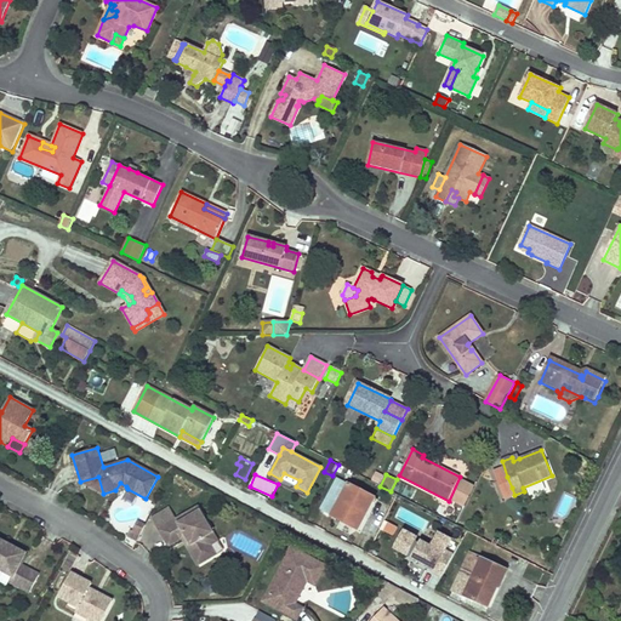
[(103,494),(98,477),(80,482),(103,494)]
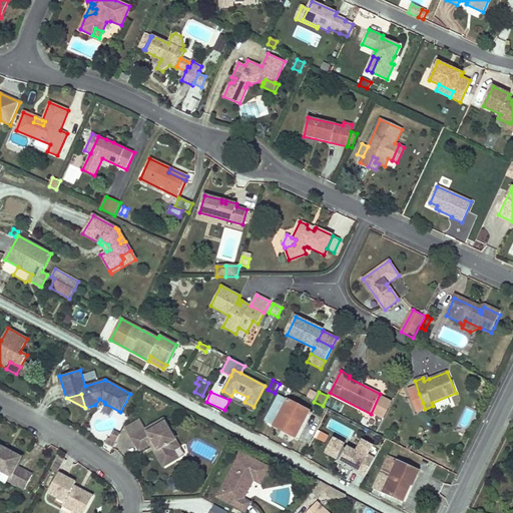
[(423,403),(419,394),(414,396),(417,405),(423,403)]
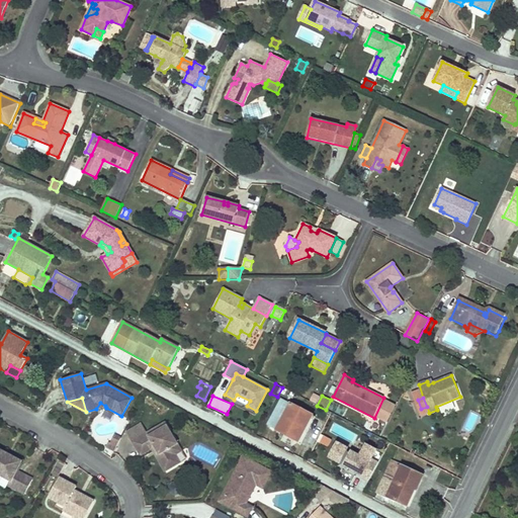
[(304,432),(313,416),(280,399),(267,425),(298,442),(304,432)]
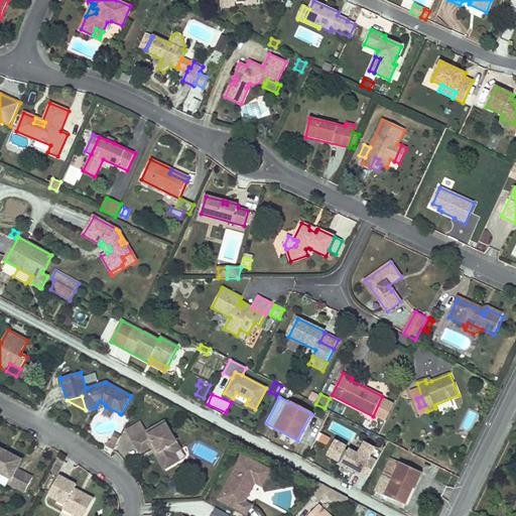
[(305,432),(313,415),(311,414),(302,430),(305,432)]
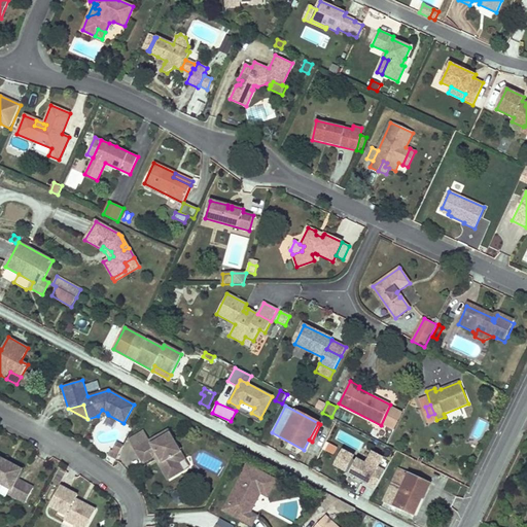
[(184,459),(168,431),(150,442),(135,450),(143,463),(154,456),(159,454),(172,478),(182,470),(178,462),(184,459)]
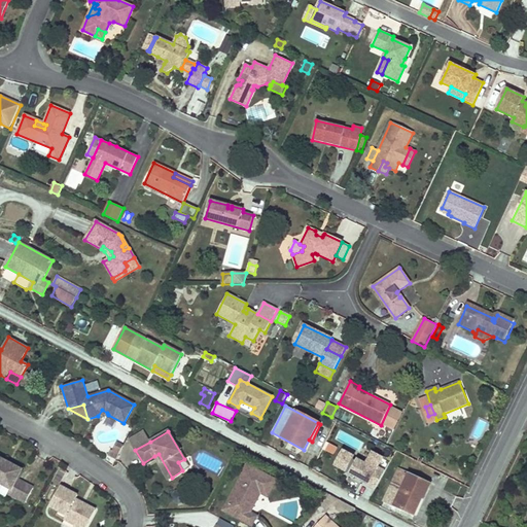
[(150,442),(144,432),(130,441),(135,450),(150,442)]
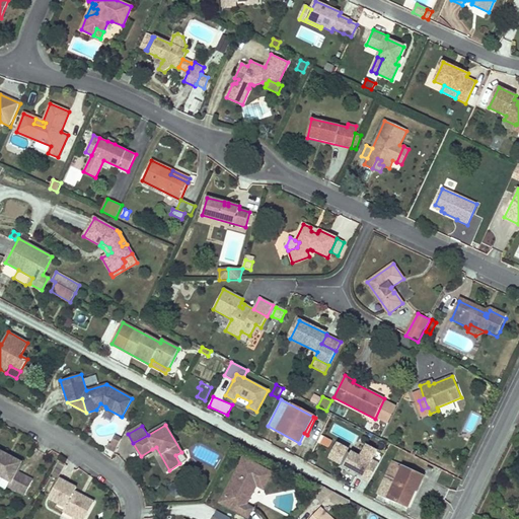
[(118,444),(121,439),(116,436),(113,441),(118,444)]
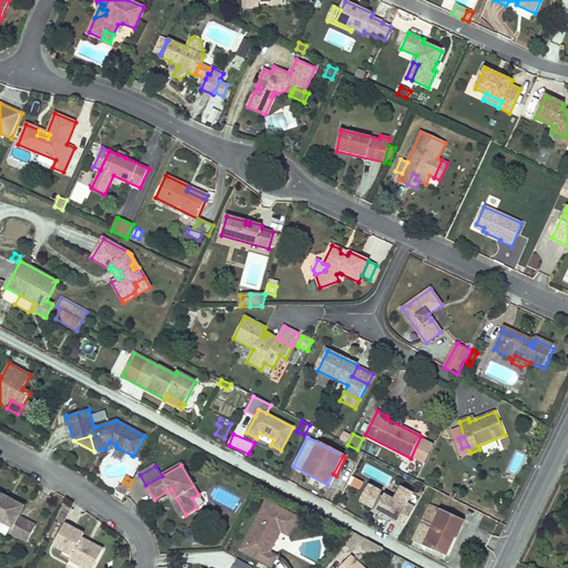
[(359,489),(364,483),(355,479),(352,486),(359,489)]
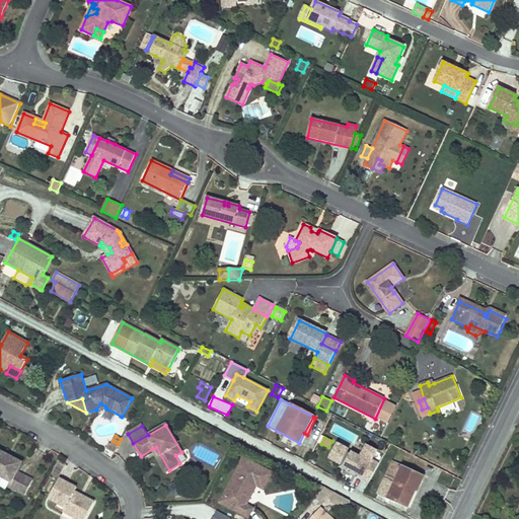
[(115,451),(118,444),(113,441),(112,444),(110,446),(108,445),(106,447),(115,451)]
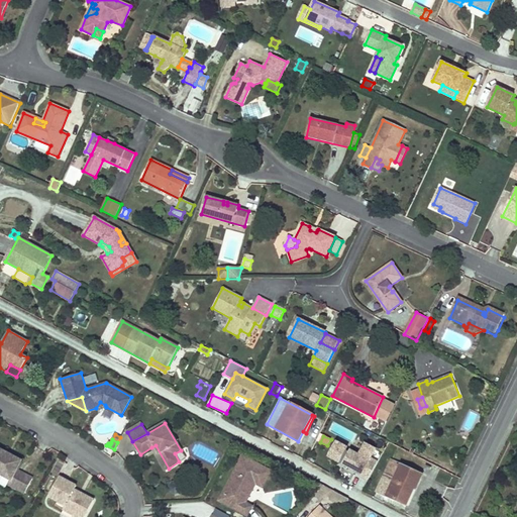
[(337,442),(329,456),(362,475),(360,477),(369,480),(378,461),(371,457),(372,456),(375,451),(376,449),(364,442),(357,453),(351,450),(348,455),(344,454),(348,448),(337,442)]
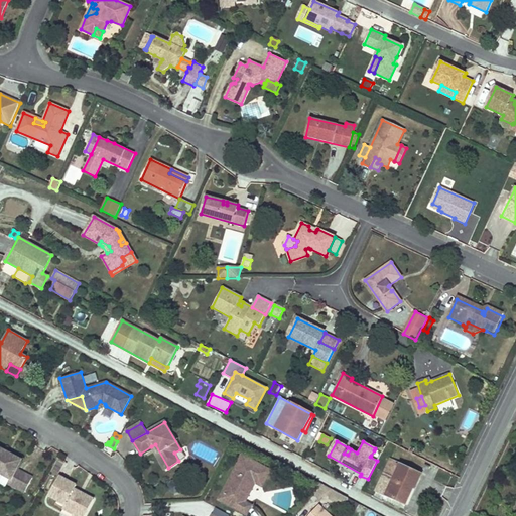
[(168,468),(155,444),(151,446),(164,470),(168,468)]
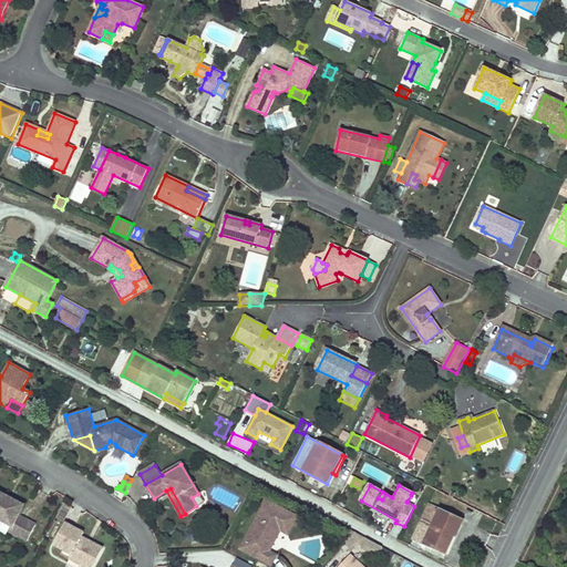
[(18,516),(24,506),(0,493),(0,521),(12,527),(9,532),(27,542),(35,525),(18,516)]
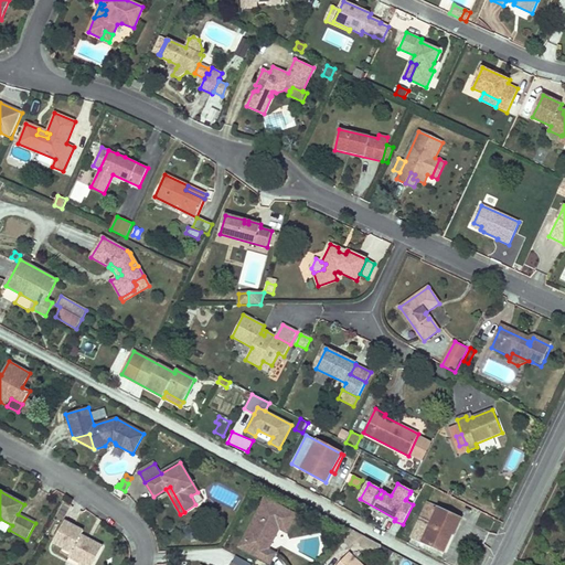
[(414,503),(417,497),(409,493),(406,499),(414,503)]
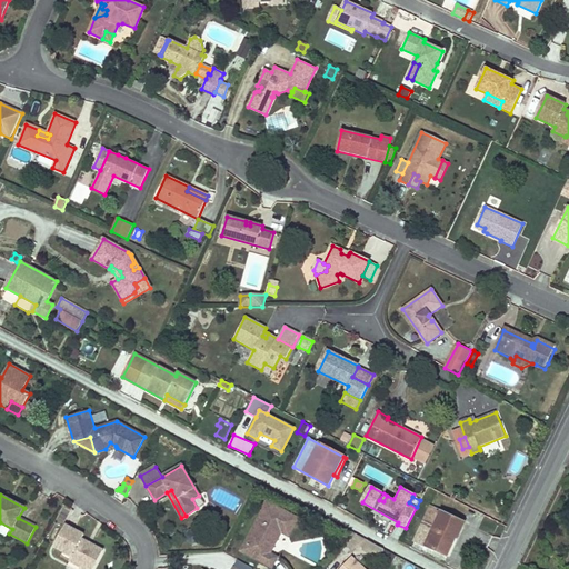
[(292,529),(299,519),(268,502),(263,509),(260,516),(261,521),(250,543),(245,545),(241,551),(266,565),(271,553),(270,553),(265,550),(268,545),(270,543),(273,538),(272,536),(276,529),(282,532),(282,533),(287,526),(292,529)]
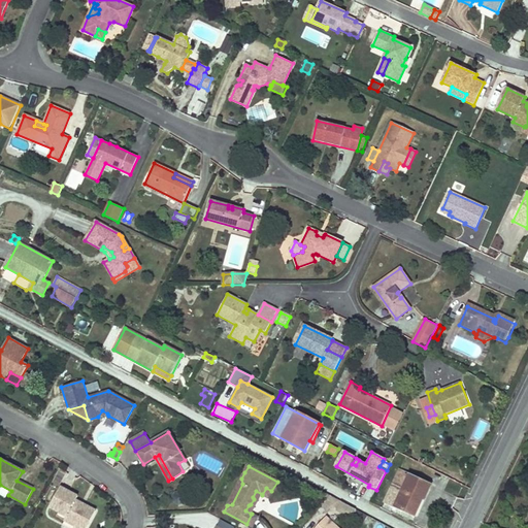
[(425,499),(431,485),(399,470),(385,502),(415,516),(420,505),(419,504),(422,498),(423,498),(425,499)]
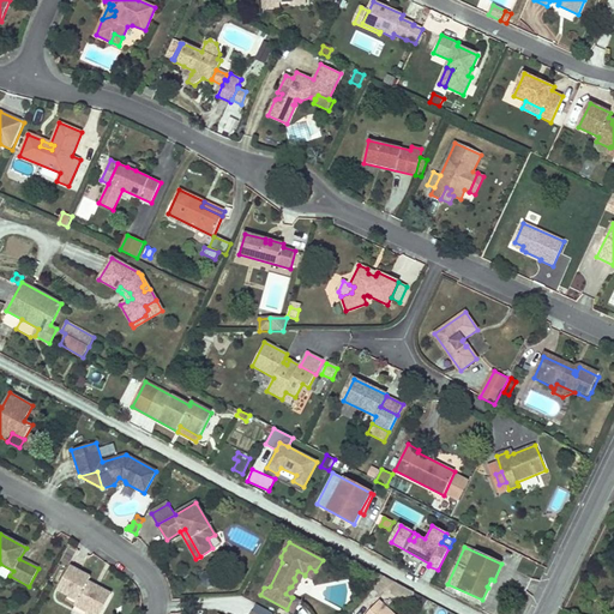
[(270,587),(282,563),(281,557),(264,588),(270,587)]
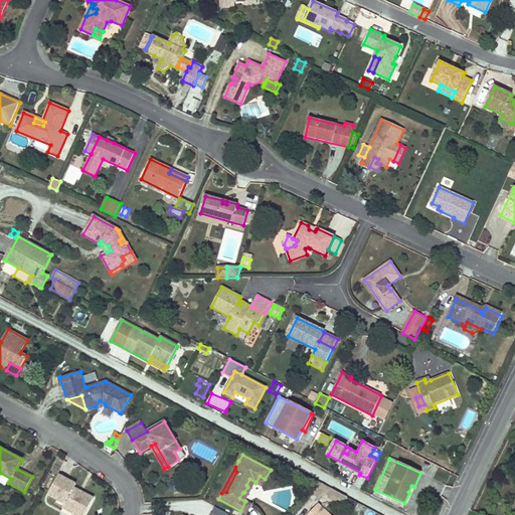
[(349,482),(356,487),(361,478),(355,473),(349,482)]
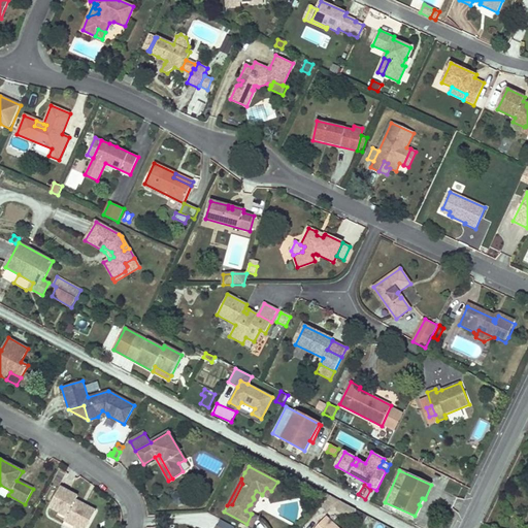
[(83,527),(86,527),(96,510),(86,505),(84,508),(78,505),(79,502),(75,500),(77,496),(61,487),(50,507),(59,512),(66,517),(64,521),(75,526),(76,525),(83,527)]
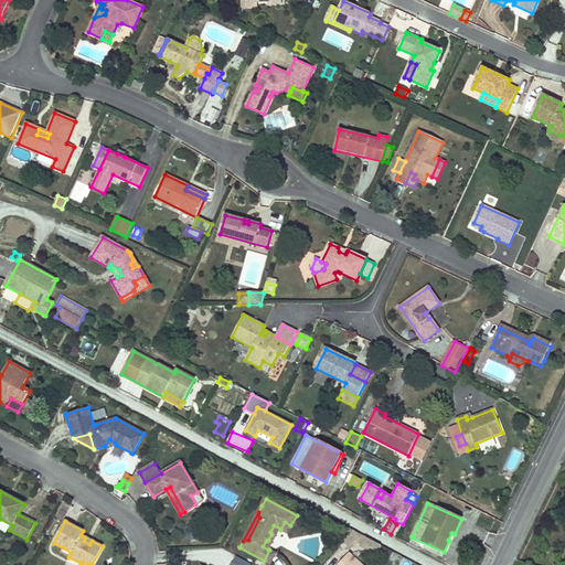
[(287,532),(290,525),(285,522),(280,530),(287,532)]
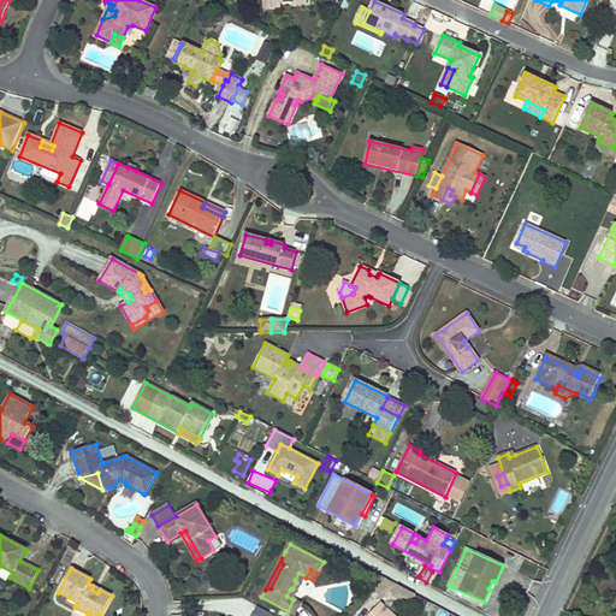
[(292,599),(306,576),(298,573),(295,580),(296,582),(292,588),(290,590),(286,596),(292,599)]
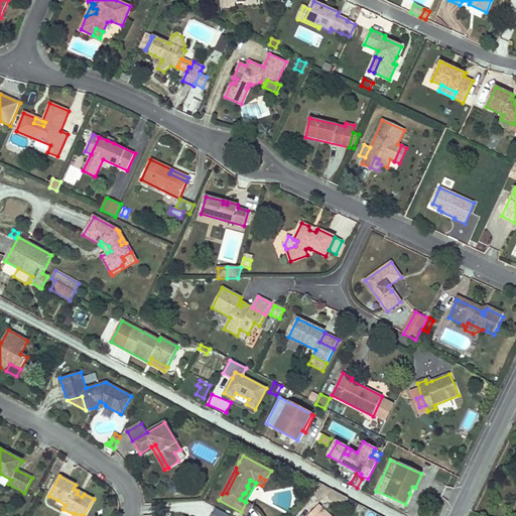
[(314,495),(324,485),(318,482),(310,491),(314,495)]
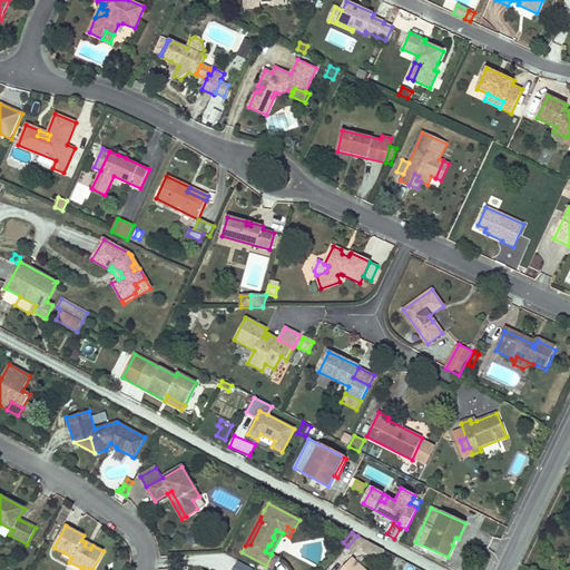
[(352,551),(364,539),(357,536),(347,547),(352,551)]
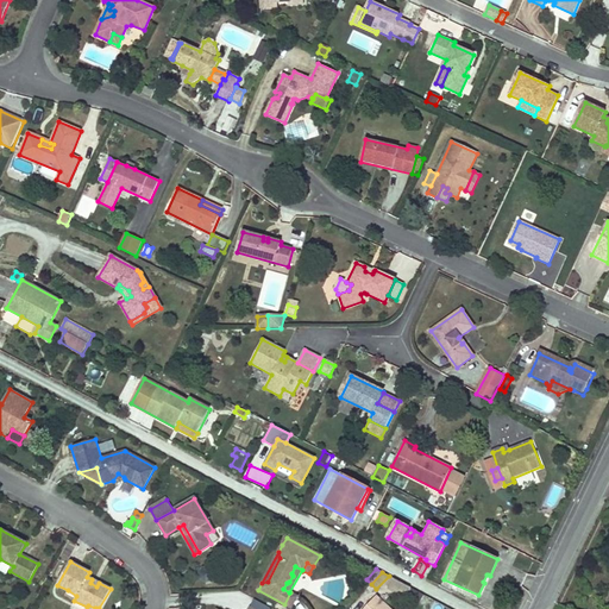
[(410,588),(394,578),(388,588),(406,597),(410,588)]
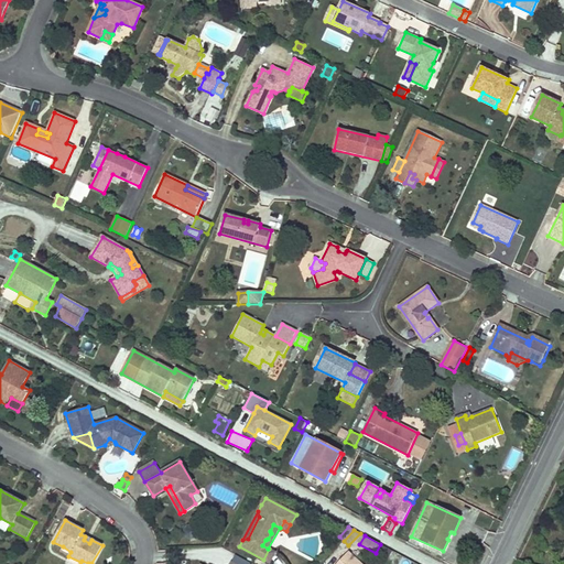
[(388,559),(391,551),(381,545),(377,553),(388,559)]
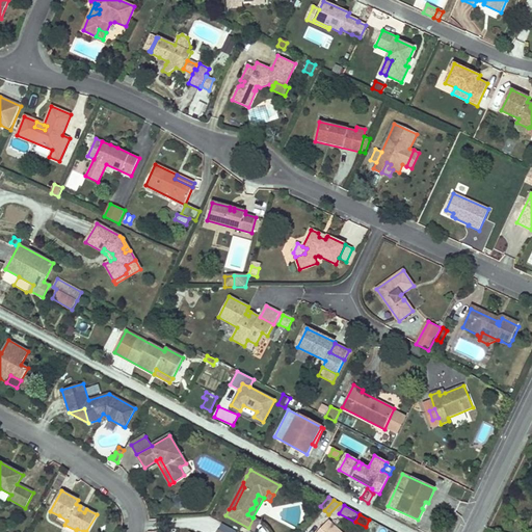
[(64,525),(67,521),(59,515),(56,520),(64,525)]
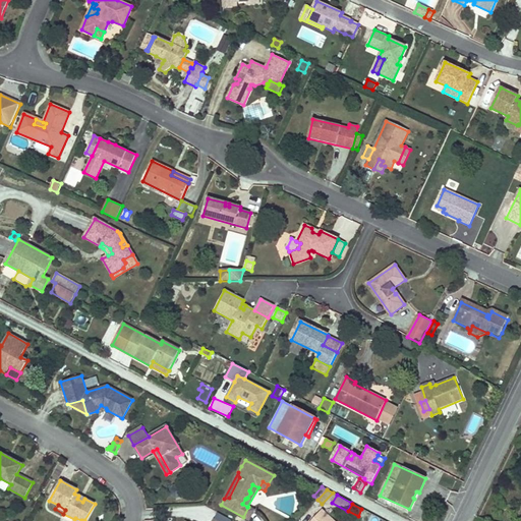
[(249,520),(254,510),(248,507),(243,517),(249,520)]
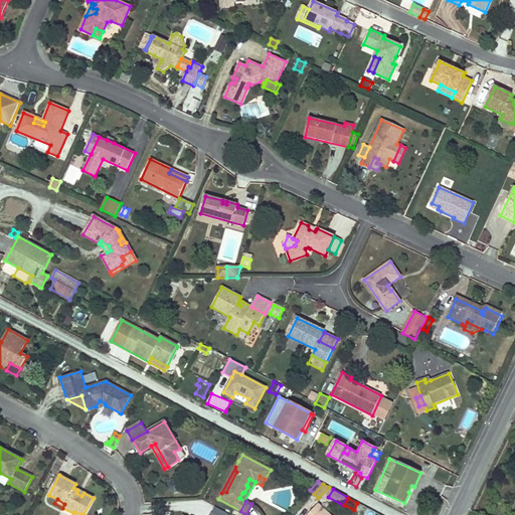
[(331,514),(319,503),(308,514),(331,514)]
